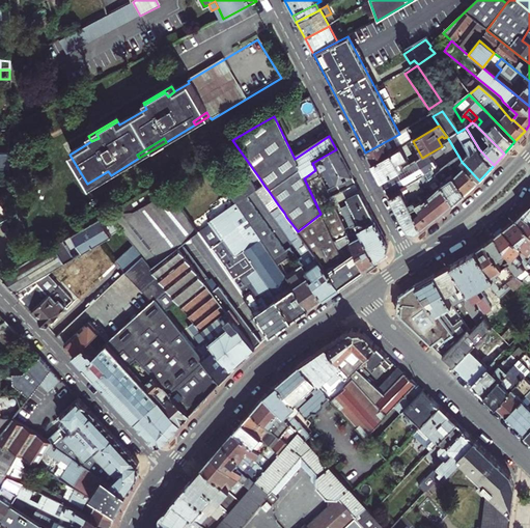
[(365,153),(371,164),(390,155),(396,150),(390,139),(365,153)]
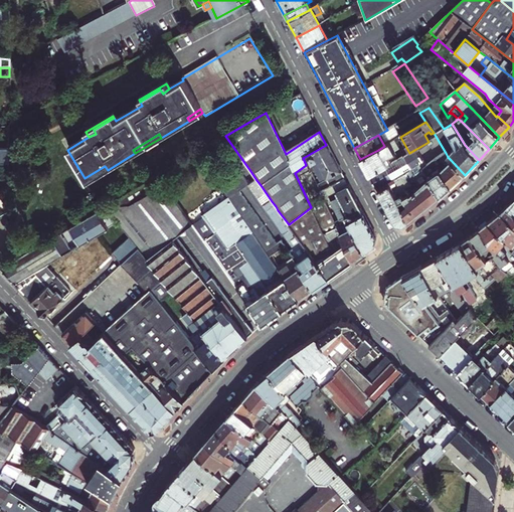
[(409,153),(397,160),(368,176),(394,225),(402,227),(407,223),(396,204),(402,201),(401,199),(406,195),(404,191),(409,186),(407,184),(412,181),(415,178),(414,176),(421,171),(425,168),(432,163),(438,159),(446,153),(437,138),(429,142),(414,150),(409,153)]
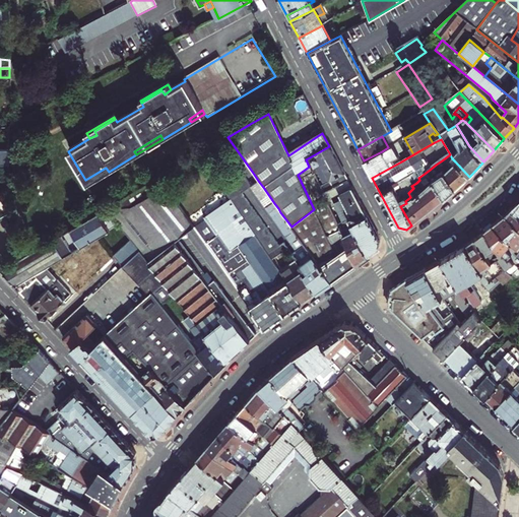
[(402,152),(396,142),(393,144),(388,147),(382,151),(364,160),(372,178),(401,162),(397,154),(402,152)]
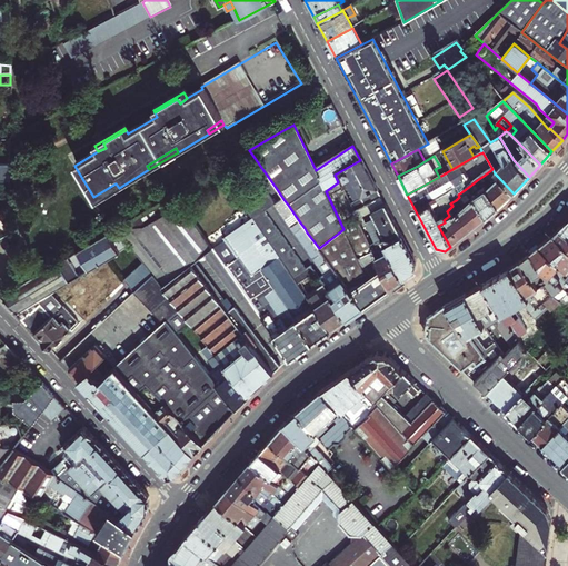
[(364,208),(380,199),(360,160),(335,175),(338,182),(340,187),(349,182),(364,208)]
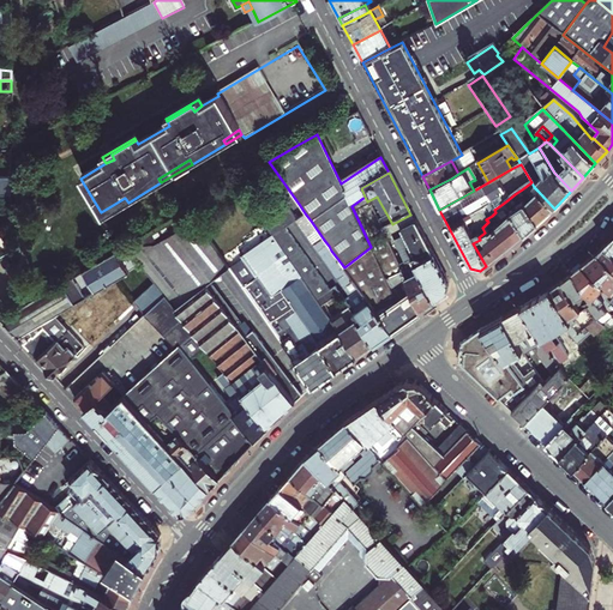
[(10,181),(0,180),(0,198),(10,198),(10,181)]
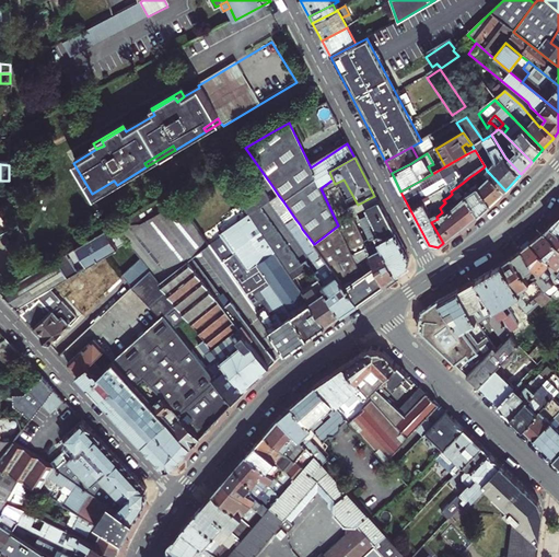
[(477,187),(489,205),(505,190),(490,174),(487,171),(485,166),(476,173),(484,181),(477,187)]
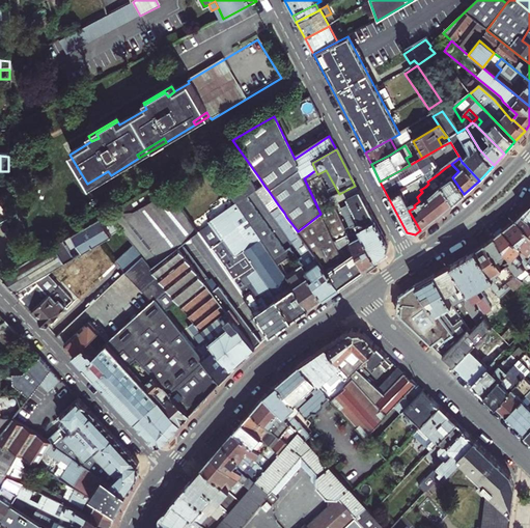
[(439,173),(435,176),(452,203),(464,194),(452,177),(445,168),(439,173)]
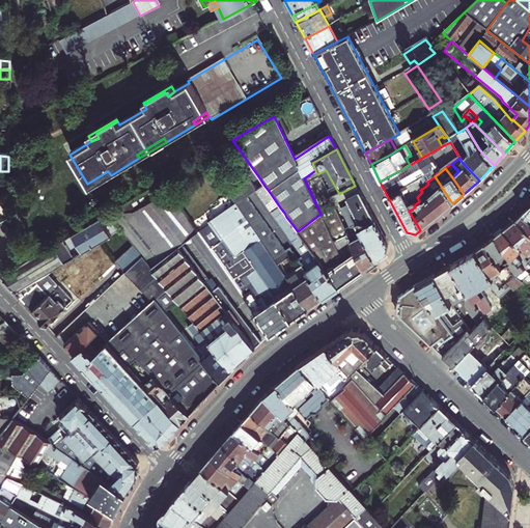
[(108,171),(87,184),(89,188),(111,175),(108,171)]
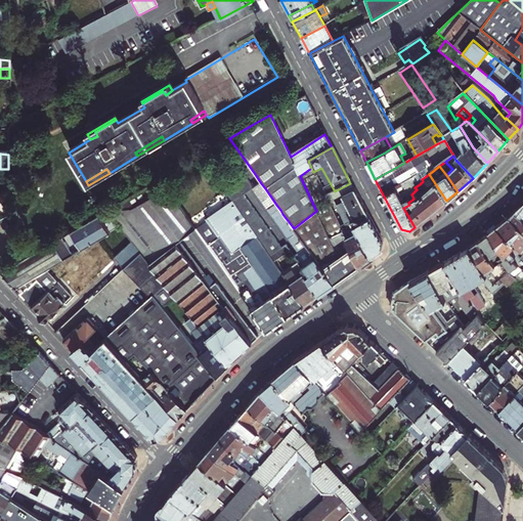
[(423,181),(420,184),(425,193),(415,202),(413,199),(408,203),(409,205),(403,208),(415,227),(446,201),(429,174),(422,179),(423,181)]
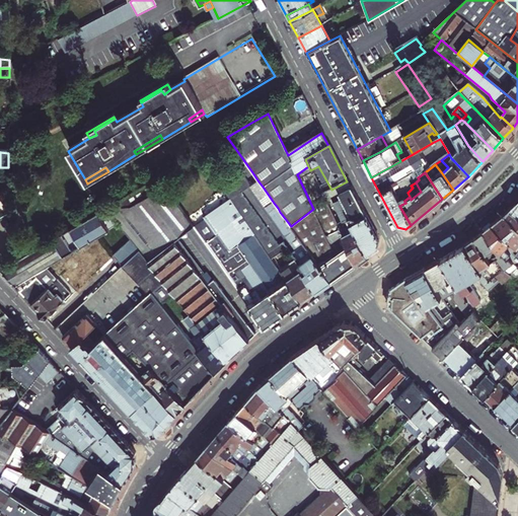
[(173,242),(208,286),(213,282),(206,273),(204,275),(177,239),(193,228),(158,178),(123,200),(163,250),(173,242)]
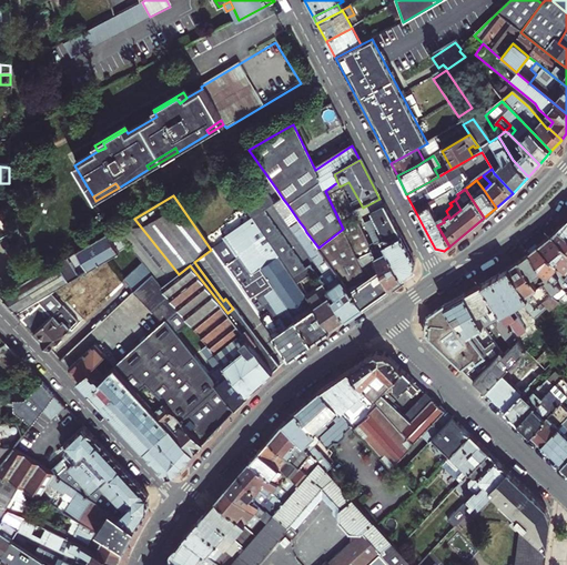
[(325,291),(346,320),(362,309),(319,248),(306,232),(304,228),(300,222),(287,204),(283,199),(273,205),(323,276),(317,280),(322,285),(325,291)]
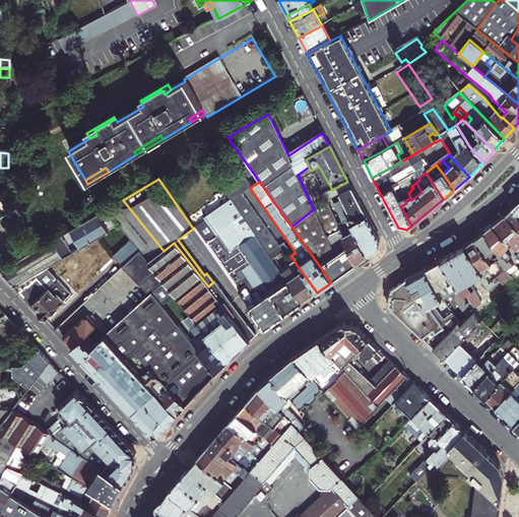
[(326,201),(331,199),(339,195),(350,218),(347,219),(352,229),(367,257),(378,250),(379,242),(347,182),(332,190),(323,195),(326,200),(326,201)]
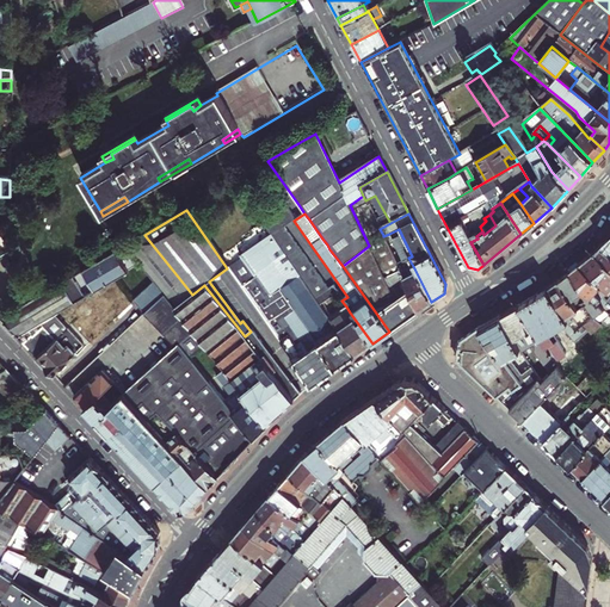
[(288,225),(270,236),(277,247),(296,236),(288,225)]
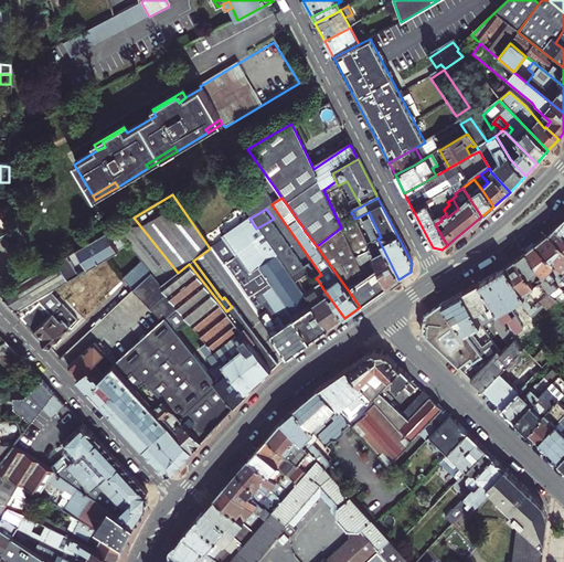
[(225,231),(248,219),(245,212),(222,224),(225,231)]
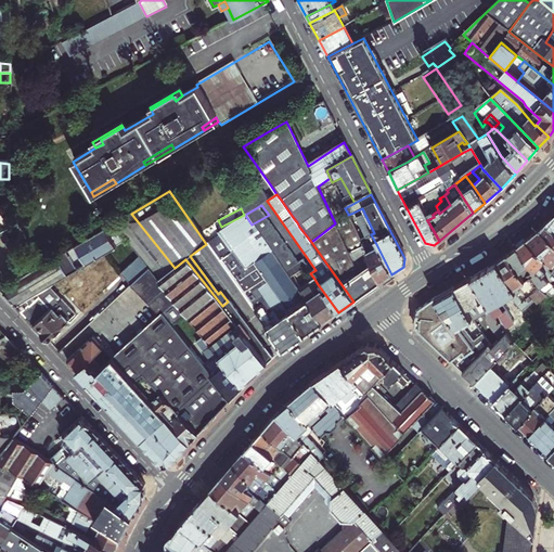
[(360,240),(363,246),(379,283),(391,274),(376,244),(371,234),(374,233),(362,208),(353,213),(365,238),(360,240)]
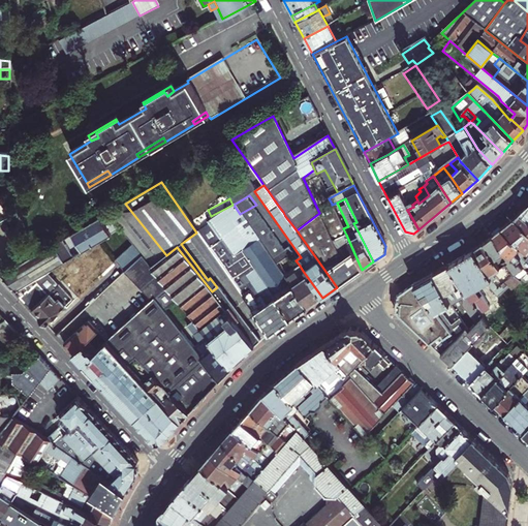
[(193,323),(230,370),(240,361),(259,342),(218,287),(217,287),(212,291),(177,247),(166,255),(125,204),(107,215),(120,230),(141,257),(176,301),(180,306),(193,323)]
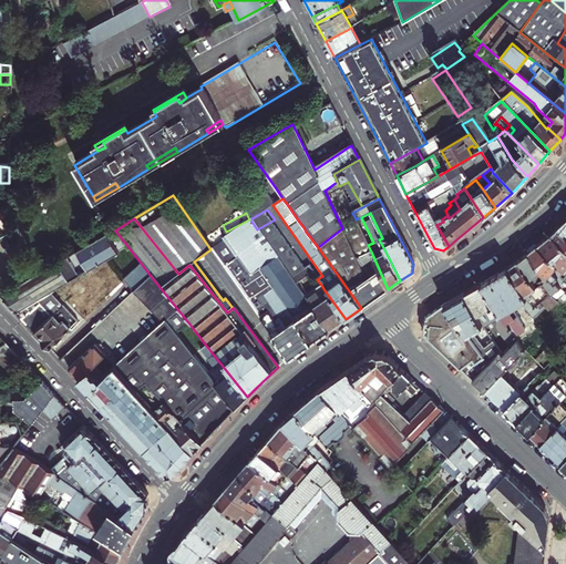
[(388,289),(371,252),(368,245),(356,219),(356,218),(342,228),(318,247),(361,308),(388,289)]
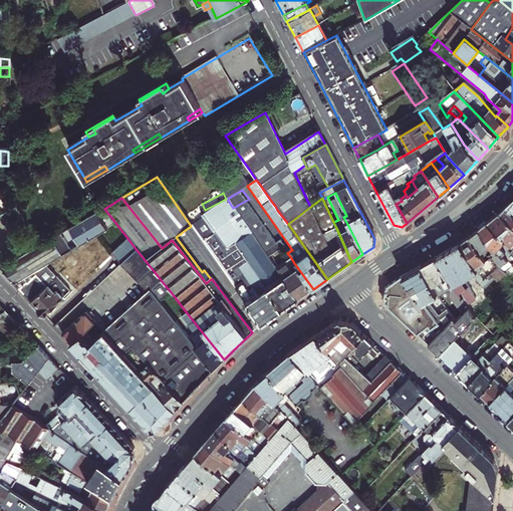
[(234,245),(250,234),(233,208),(227,199),(202,217),(203,219),(192,227),(261,326),(281,312),(234,245)]
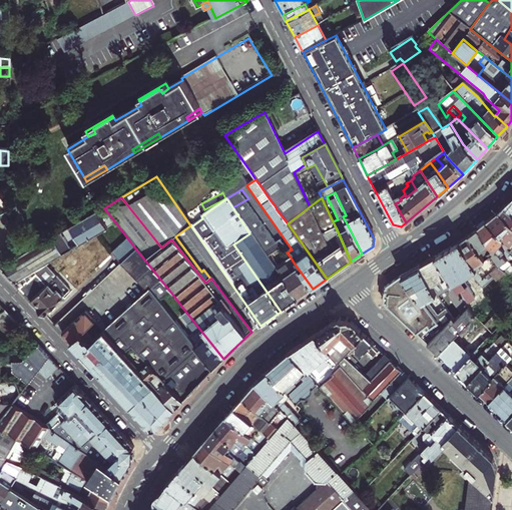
[(0,272),(14,287),(46,267),(116,223),(104,208),(0,272)]
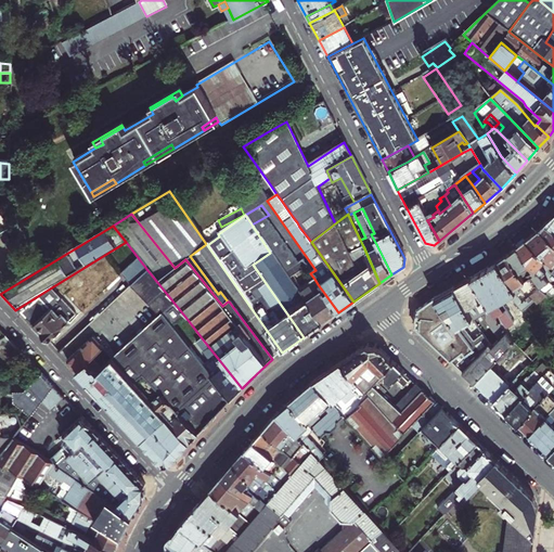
[(553,232),(545,226),(538,232),(553,246),(553,232)]
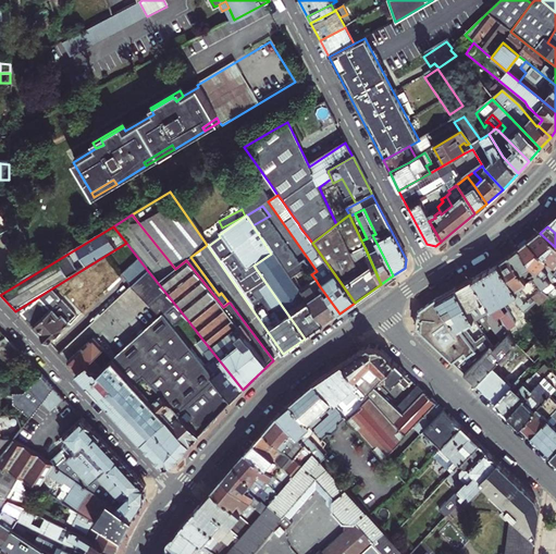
[(555,247),(540,233),(526,243),(554,268),(555,266),(555,247)]
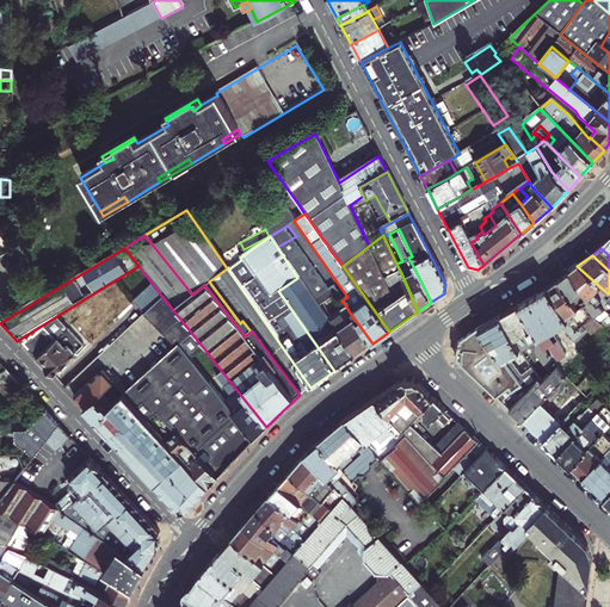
[(567,274),(601,310),(609,319),(609,296),(608,293),(577,266),(567,274)]
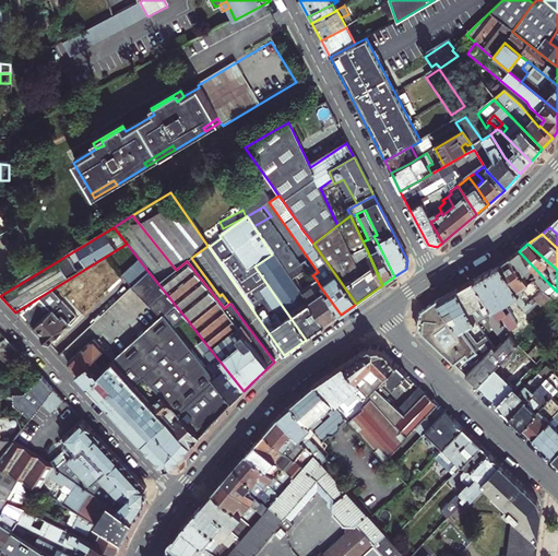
[(519,251),(510,259),(526,285),(533,281),(541,292),(549,284),(519,251)]
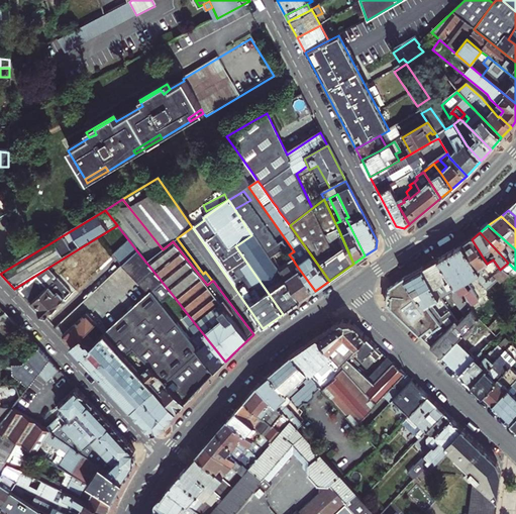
[(273,266),(251,235),(235,246),(283,314),(300,301),(286,282),(278,287),(277,285),(274,287),(273,285),(283,278),(282,277),(281,277),(277,271),(273,266)]
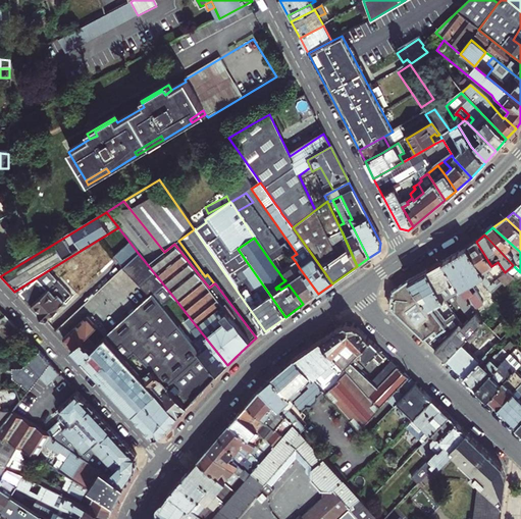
[(476,242),(466,249),(484,278),(485,278),(487,276),(483,271),(491,266),(476,242)]
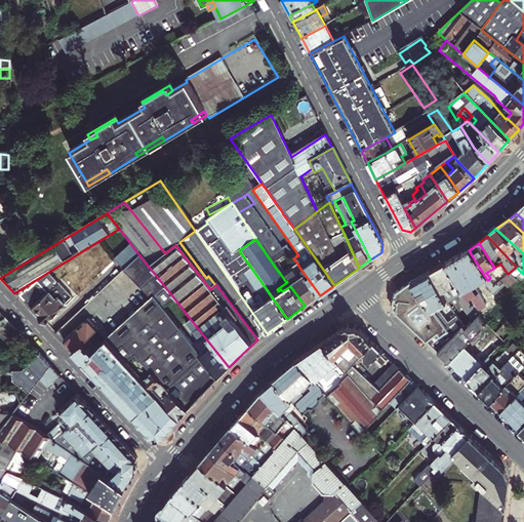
[(128,246),(114,259),(123,271),(137,257),(128,246)]
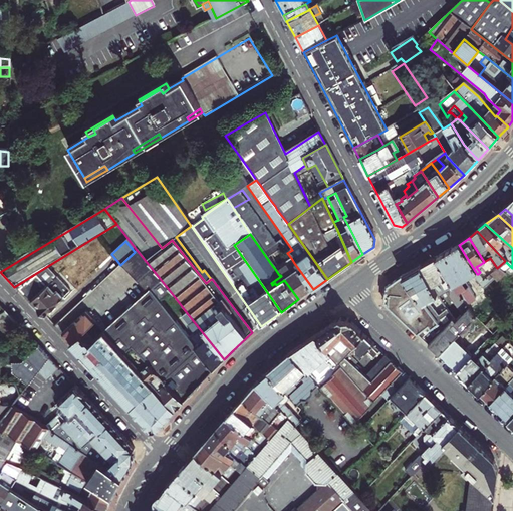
[(449,250),(467,277),(469,276),(471,278),(473,276),(483,289),(493,280),(495,283),(504,275),(502,273),(497,268),(489,276),(491,279),(488,281),(486,278),(483,280),(478,274),(477,274),(459,245),(449,250)]
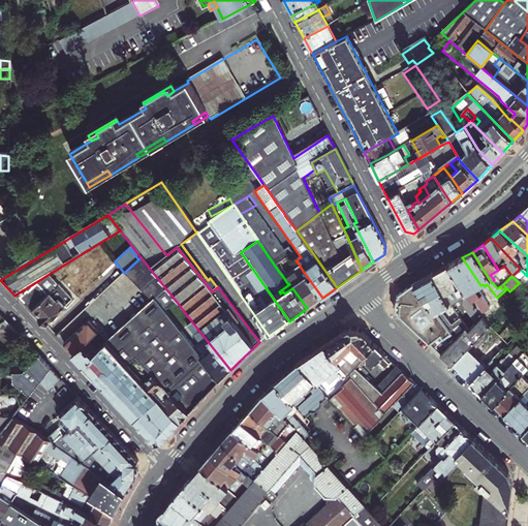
[(127,366),(135,359),(189,413),(219,380),(200,358),(166,316),(162,312),(176,301),(141,257),(138,259),(124,273),(146,297),(151,302),(105,343),(127,366)]
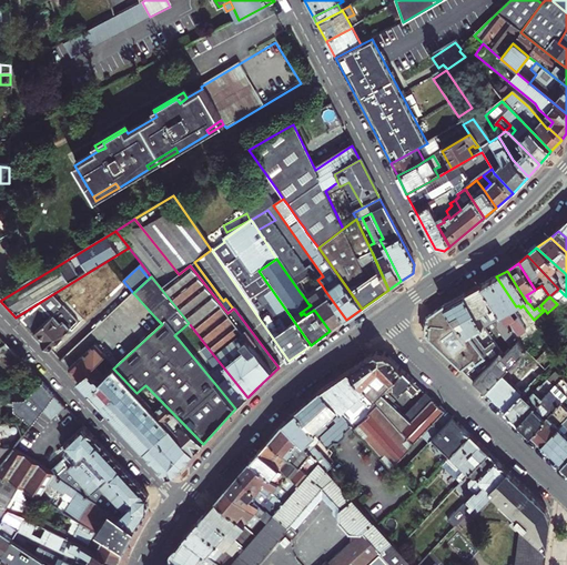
[(496,276),(490,281),(510,310),(516,306),(496,276)]
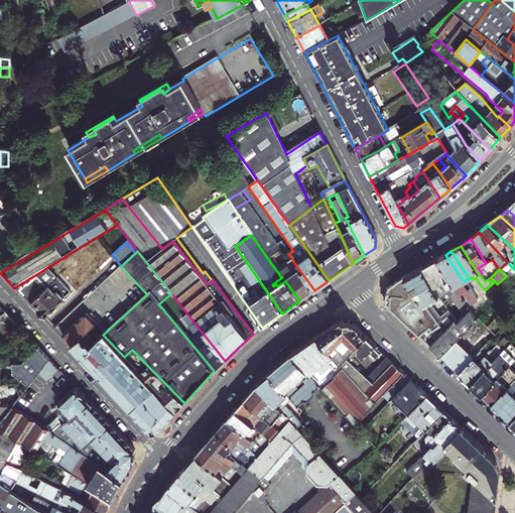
[(445,255),(435,260),(465,304),(468,307),(474,302),(462,283),(464,281),(445,255)]
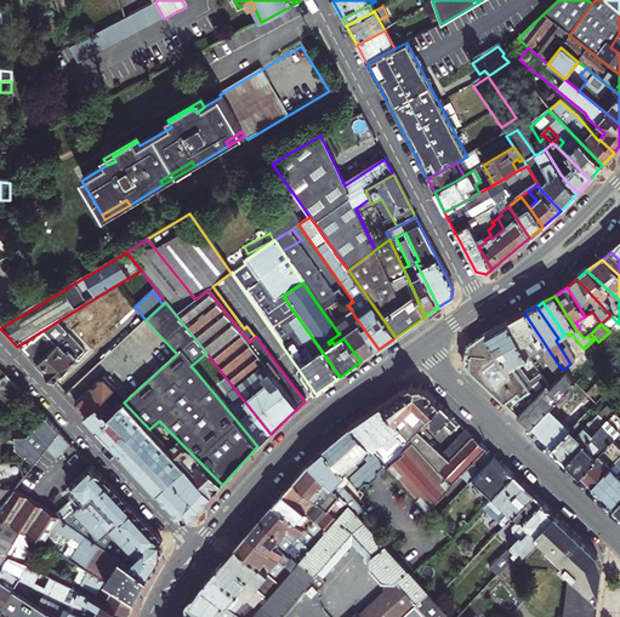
[(352,312),(333,325),(337,332),(339,332),(340,333),(343,338),(360,361),(379,349),(356,318),(352,312)]
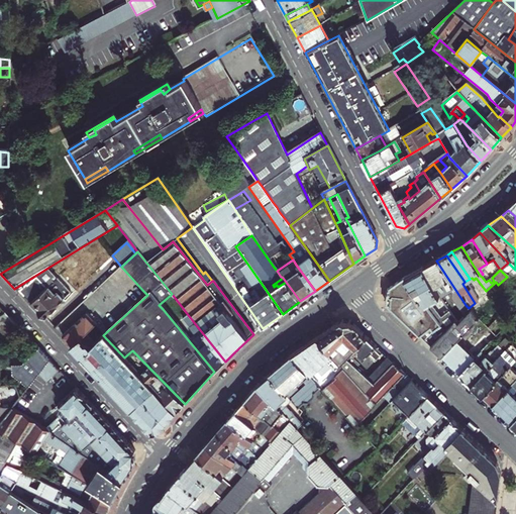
[(431,286),(439,298),(440,299),(449,313),(454,322),(456,324),(462,318),(470,311),(469,308),(466,305),(436,261),(422,269),(421,270),(431,286)]
